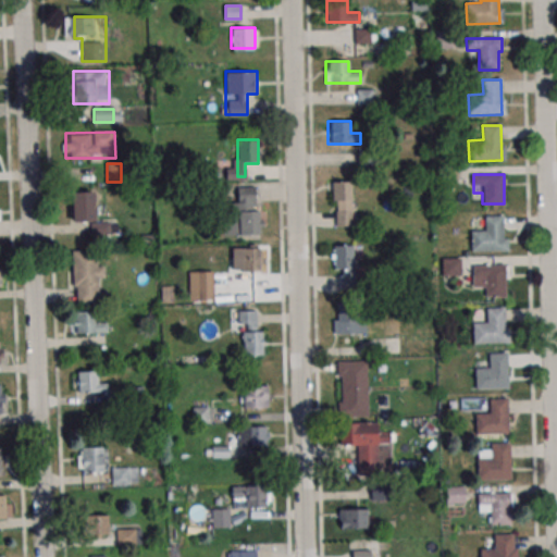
[(351,225),(351,182),(332,182),(332,225),(351,225)]
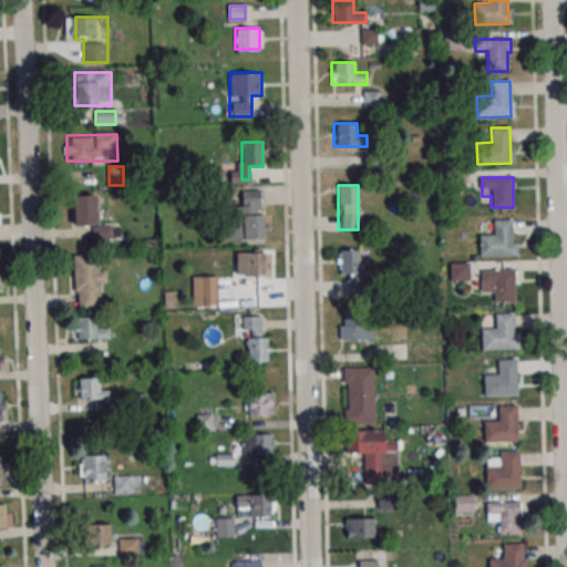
[(227,239),(269,239),(269,215),(260,215),(260,189),(241,191),(241,205),(227,205),(227,239)]
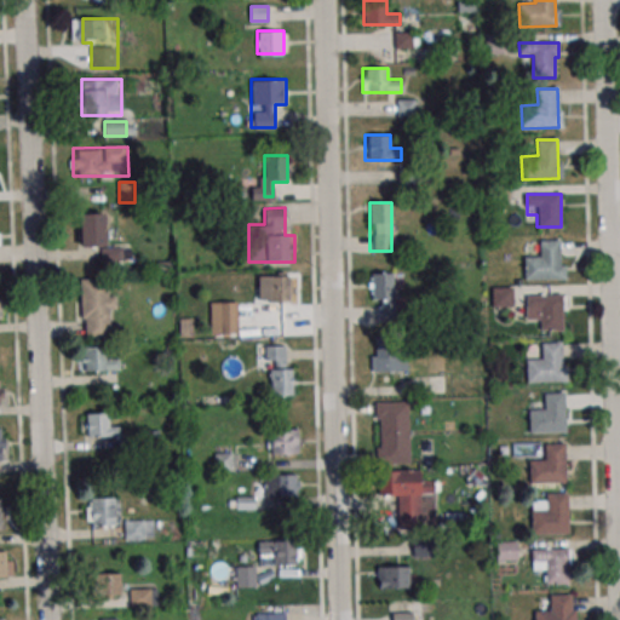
[(80,246),(102,246),(102,260),(121,260),(121,248),(105,248),(105,213),(80,213),(80,246)]
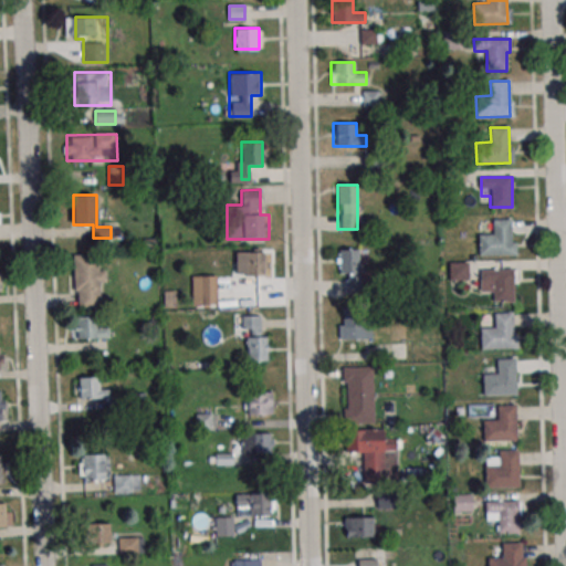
[(493,220),(511,220),(512,243),(516,243),(516,255),(479,257),(479,236),(493,234),(493,220)]
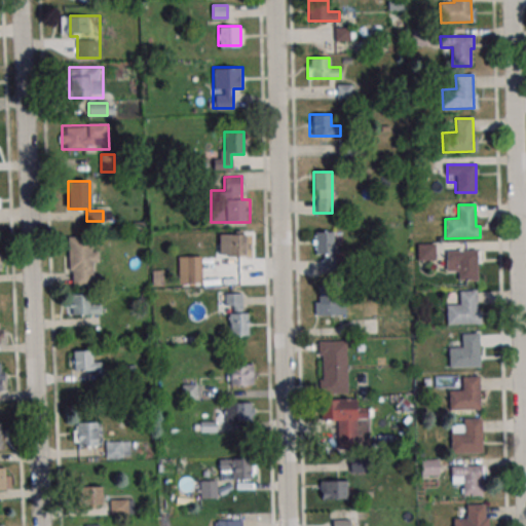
[(312,231),(312,256),(323,256),(323,272),(334,272),(334,231),(312,231)]
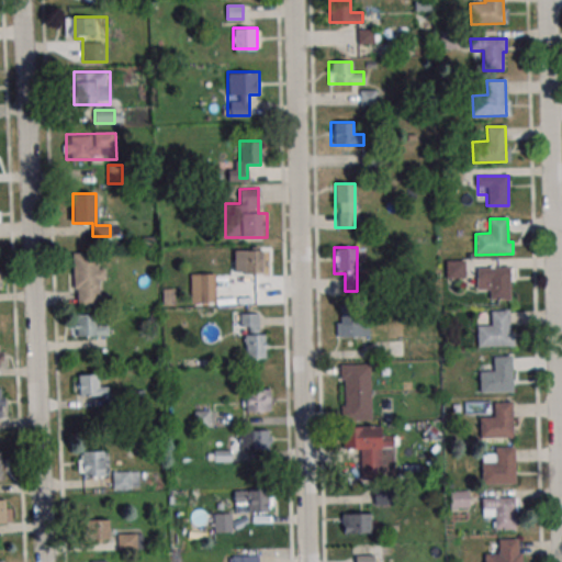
[(234,249),(234,273),(263,273),(263,249),(234,249)]
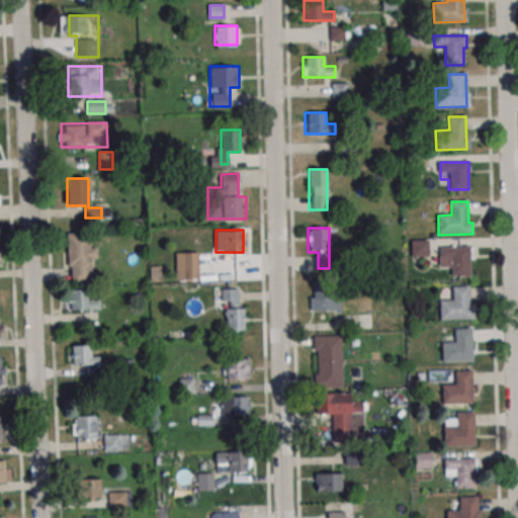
[(90,233),(68,233),(68,283),(95,282),(95,246),(91,246),(90,233)]
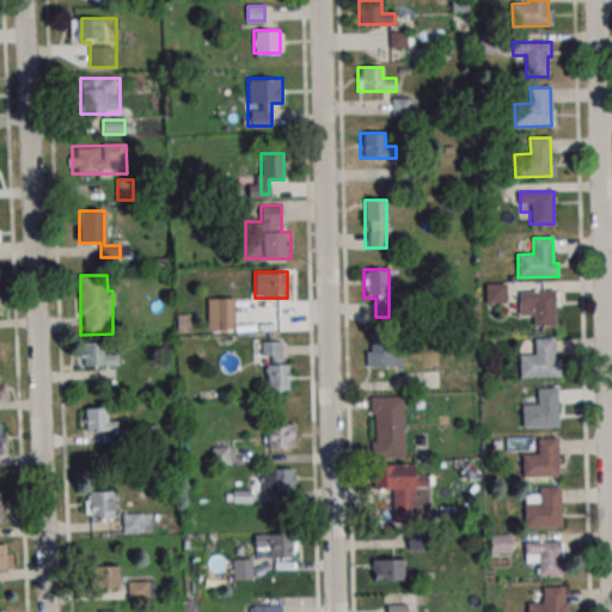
[(505,303),(505,283),(485,283),(485,303),(505,303)]
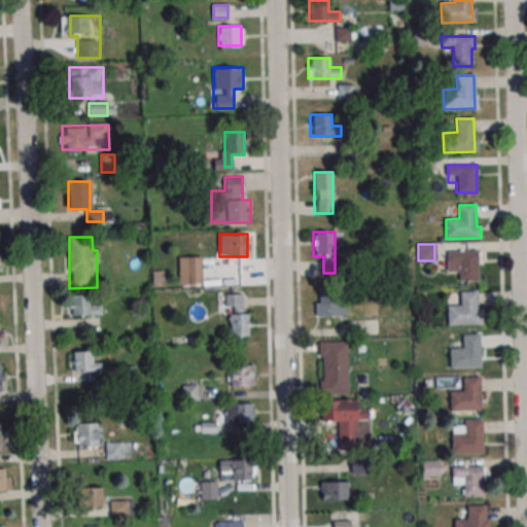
[(459,281),(478,280),(478,251),(447,251),(447,272),(459,272),(459,281)]
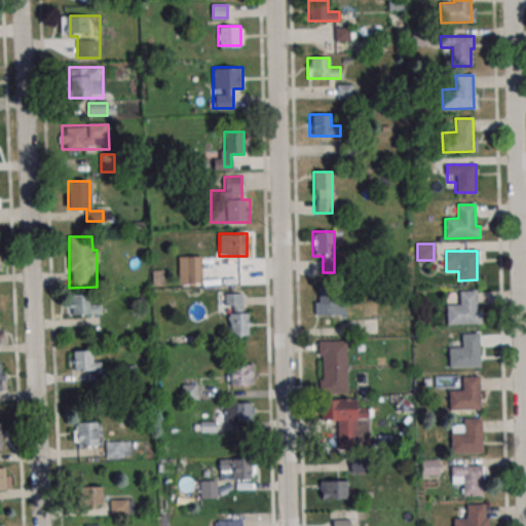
[(200,256),(184,256),(184,283),(200,283),(200,256)]
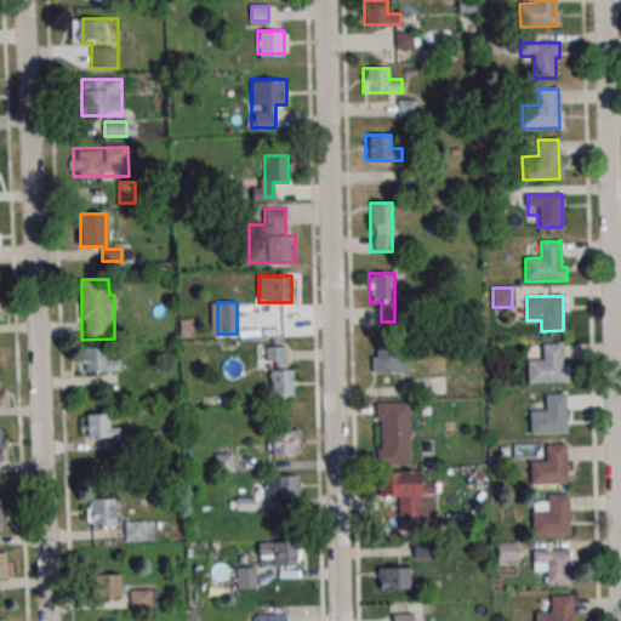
[(405,372),(405,339),(371,339),(371,372),(405,372)]
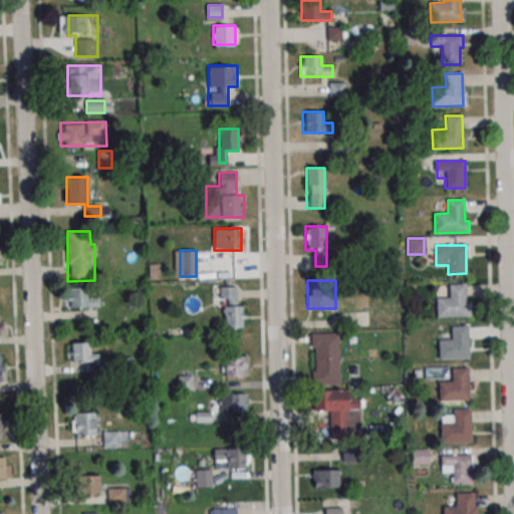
[(449,285),(465,284),(466,303),(470,303),(470,316),(436,317),(436,298),(449,298),(449,285)]
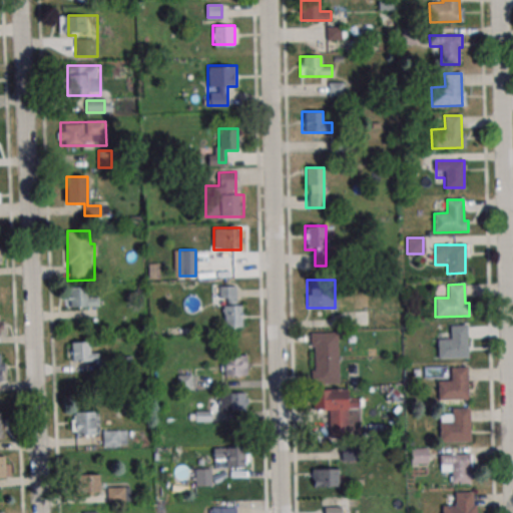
[(66,307),(98,307),(98,287),(66,287),(66,307)]
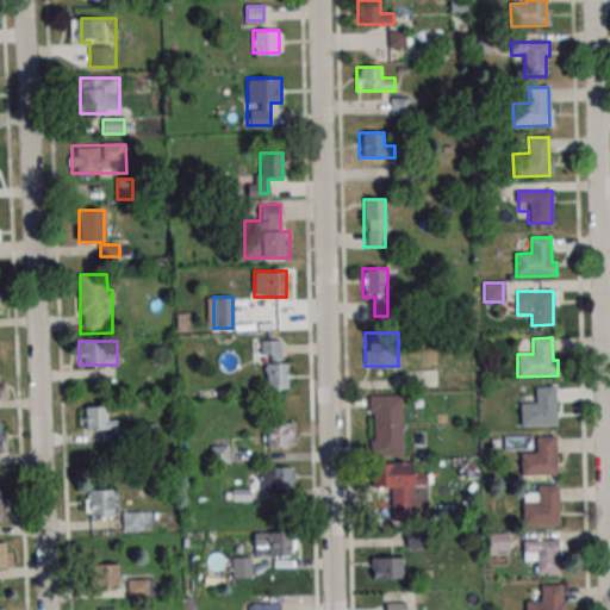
[(288,362),(280,362),(280,341),(263,341),(263,388),(288,388),(288,362)]
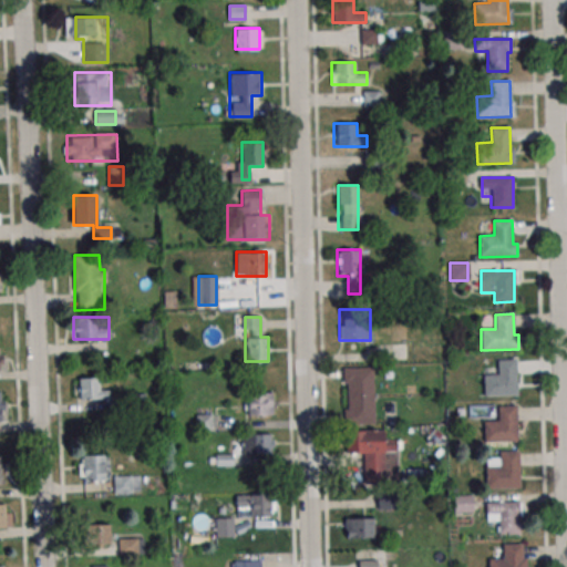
[(497,361),(516,360),(517,395),(484,397),(483,375),(498,375),(497,361)]
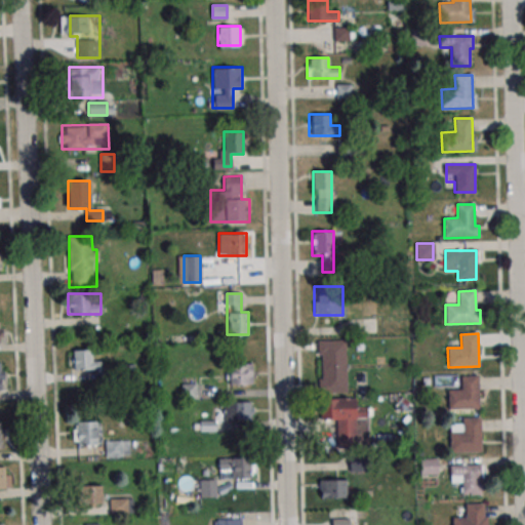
[(346,340),(318,340),(318,392),(346,392),(346,340)]
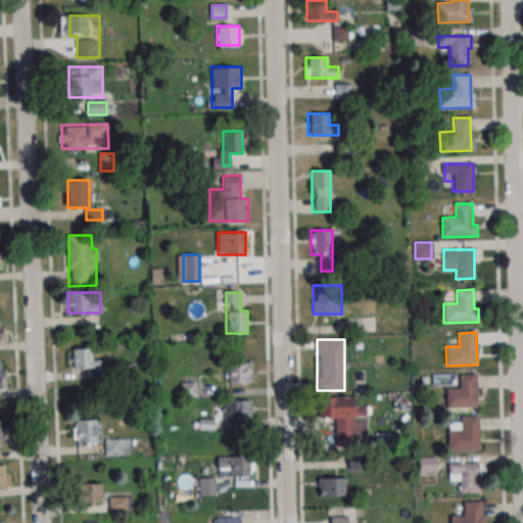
[(100,369),(100,358),(92,358),(92,348),(68,348),(68,369),(100,369)]
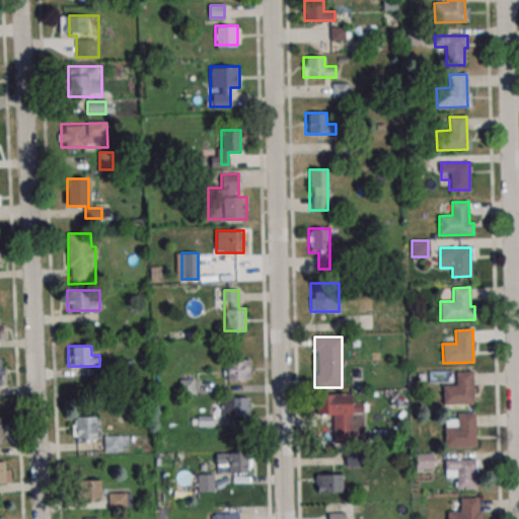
[(249,359),(224,359),(224,379),(249,379),(249,359)]
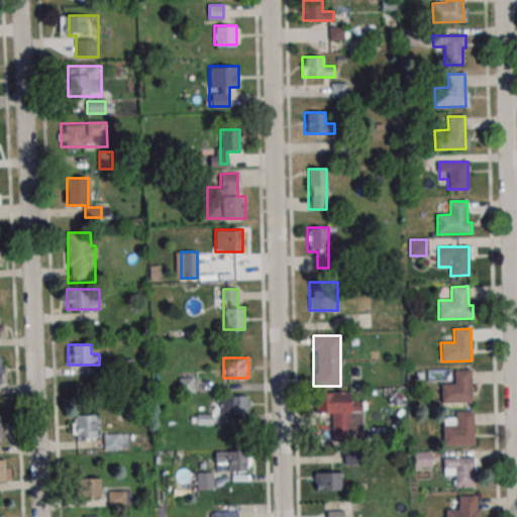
[(454,371),(472,371),(473,403),(441,404),(441,385),(454,384),(454,371)]
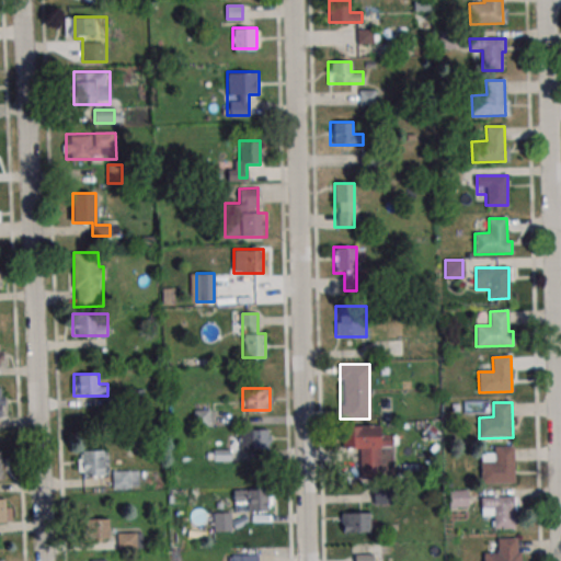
[(359,449),(359,472),(392,472),(392,437),(380,437),(380,425),(342,425),(342,449),(359,449)]
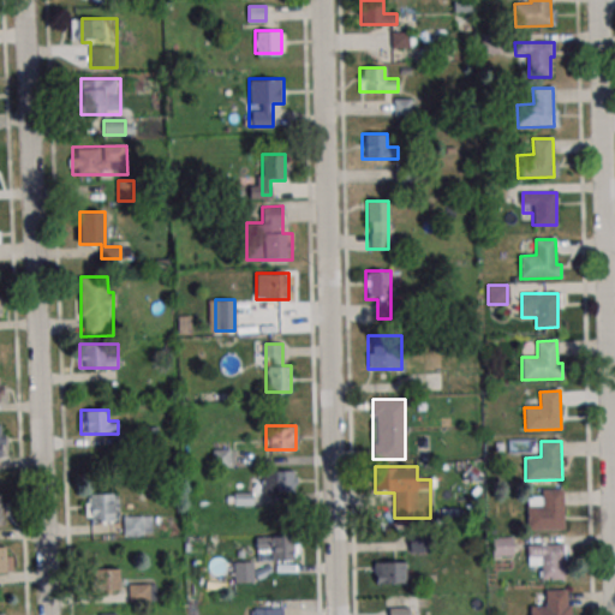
[(262,493),(296,493),(296,471),(262,471),(262,493)]
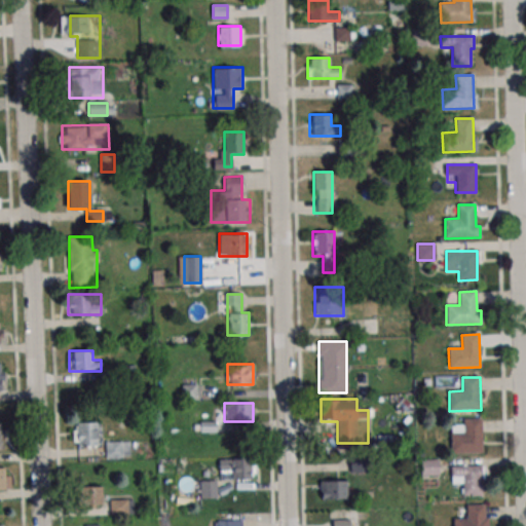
[(464,420),(481,419),(482,452),(451,453),(451,434),(464,433),(464,420)]
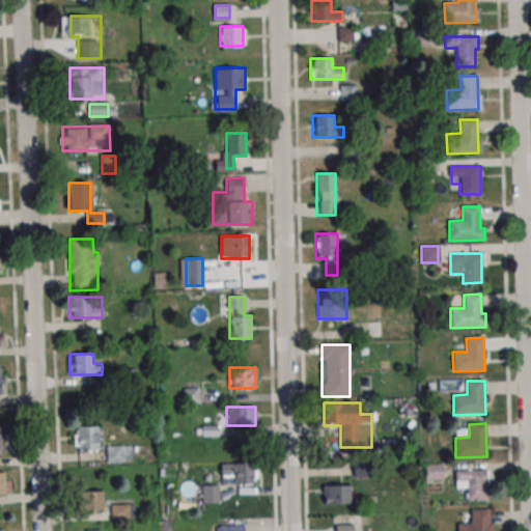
[(73,450),(99,450),(99,426),(73,426),(73,450)]
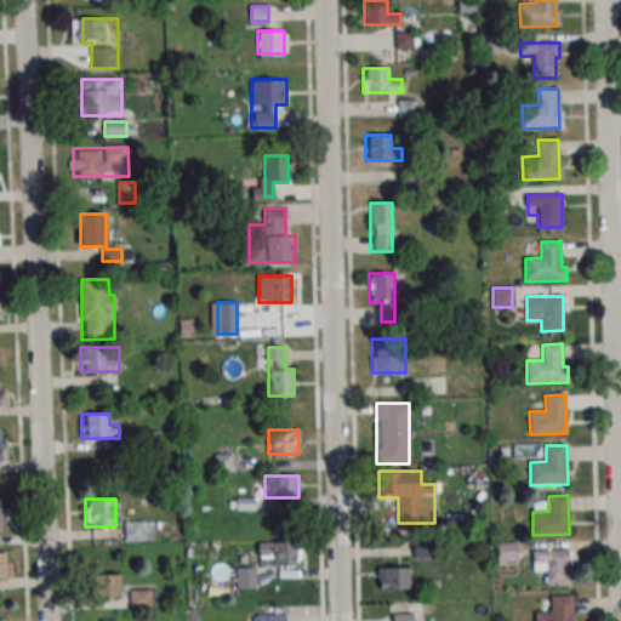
[(153,540),(153,520),(124,522),(125,540),(153,540)]
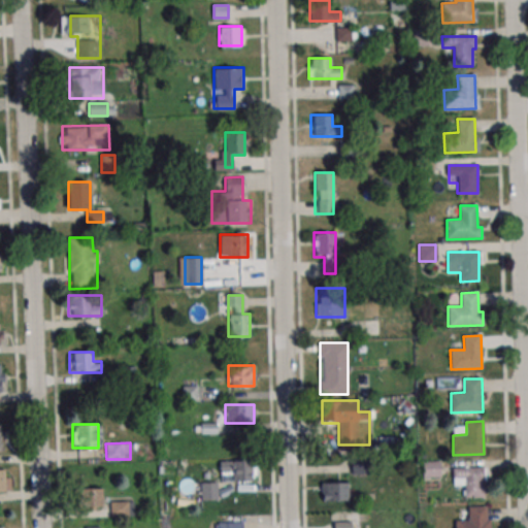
[(220,473),(225,473),(225,482),(255,482),(255,460),(220,460),(220,473)]
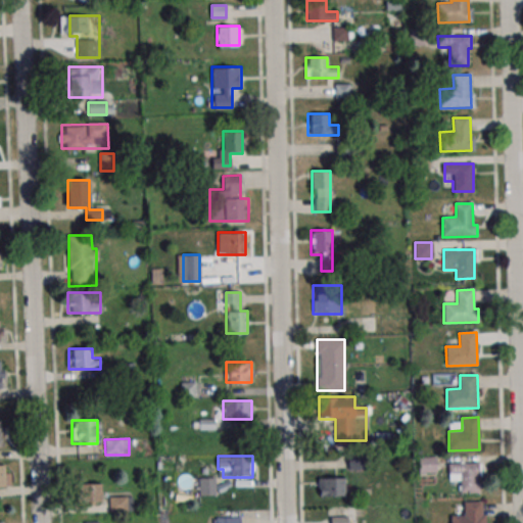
[(435,458),(419,458),(419,472),(435,472),(435,458)]
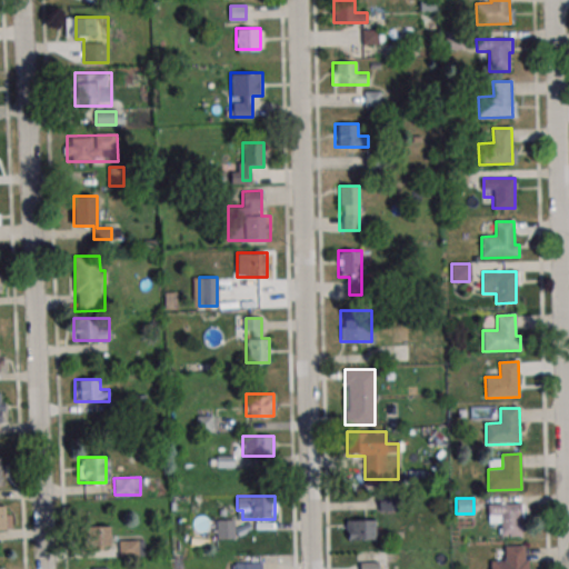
[(487,505),(521,503),(521,536),(500,536),(500,516),(488,516),(487,505)]
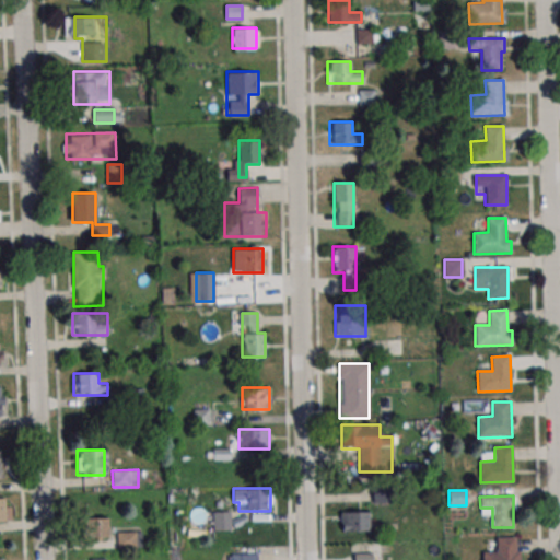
[(0,522),(11,522),(11,499),(0,498),(0,522)]
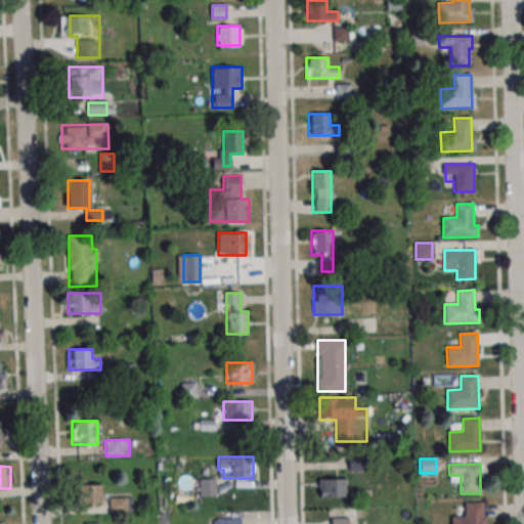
[(318,478),(318,497),(345,497),(345,478),(318,478)]
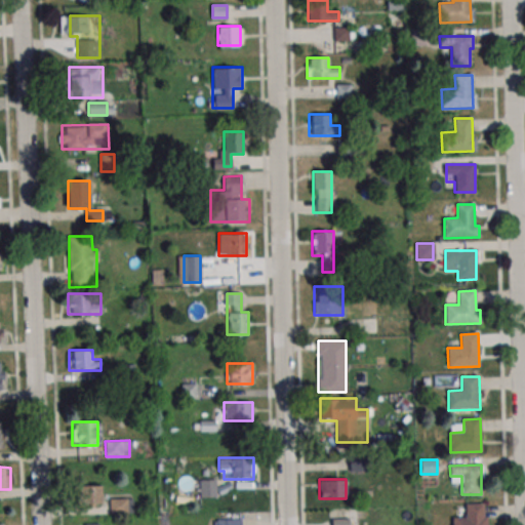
[(217,496),(217,480),(200,480),(200,496),(217,496)]
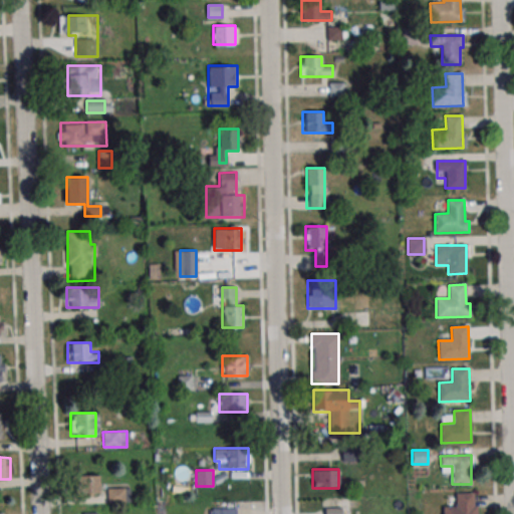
[(80,493),(99,493),(99,475),(80,475),(80,493)]
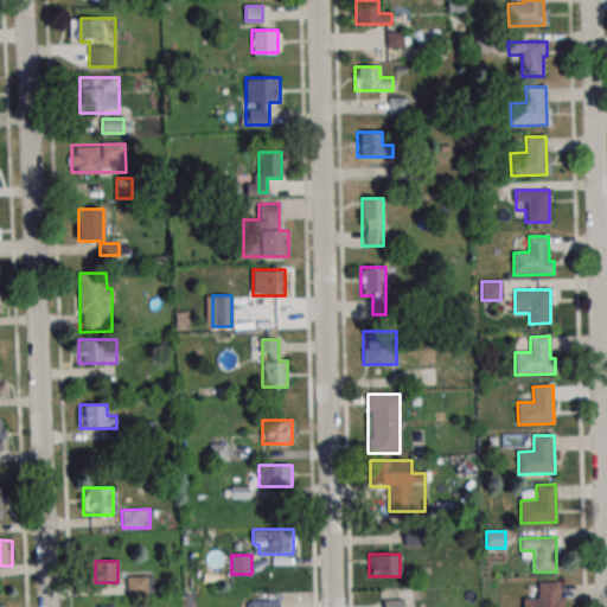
[(148,576),(126,576),(126,594),(148,594),(148,576)]
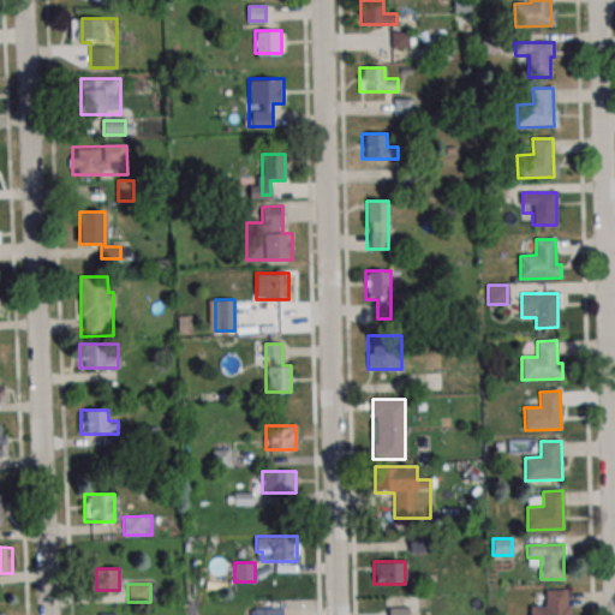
[(545,592),(566,591),(566,607),(571,607),(571,614),(530,614),(530,608),(545,608),(545,592)]
